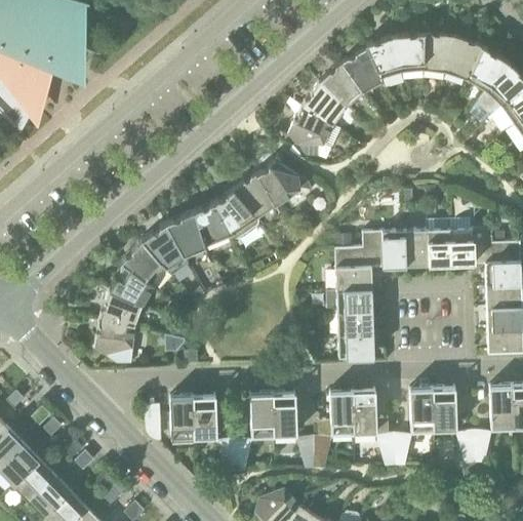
[(0,0),(0,112),(4,116),(16,128),(17,128),(16,126),(37,106),(34,102),(41,71),(70,67),(87,4),(71,0),(0,0)]
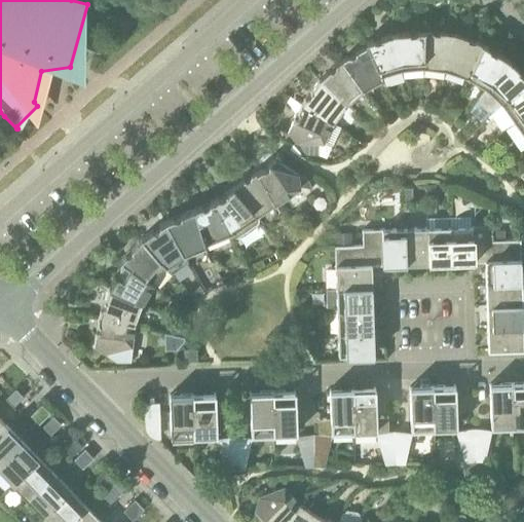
[(410,35),(396,36),(404,73),(424,71),(426,71),(427,34),(425,34),(419,34),(415,37),(412,37),(410,35)]
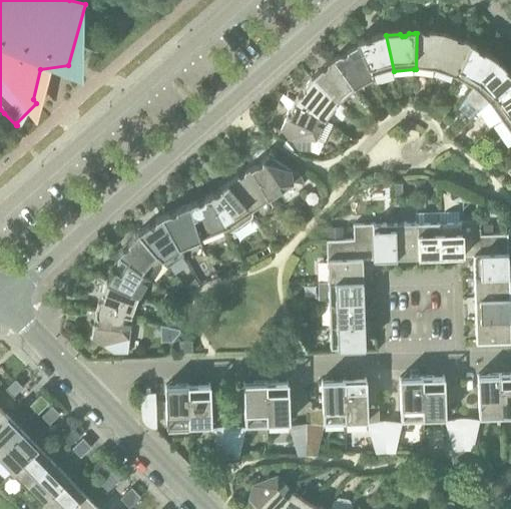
[(437,72),(445,37),(444,36),(431,35),(429,37),(426,36),(423,34),(417,33),(416,69),(437,72)]
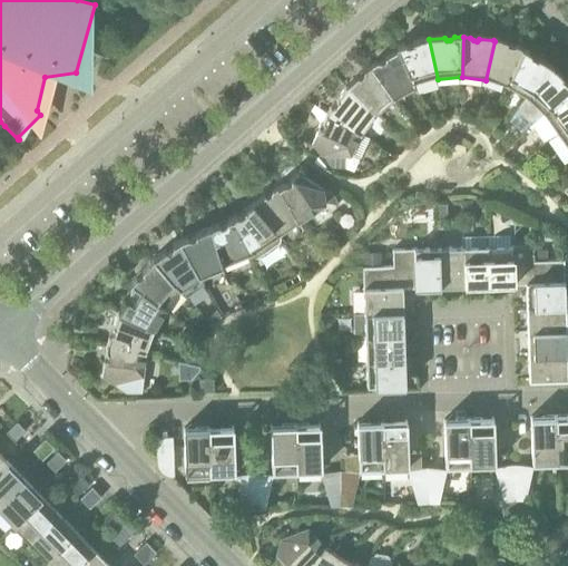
[(438,79),(429,39),(428,40),(414,44),(414,47),(410,48),(405,47),(398,49),(400,54),(401,54),(415,86),(438,79)]
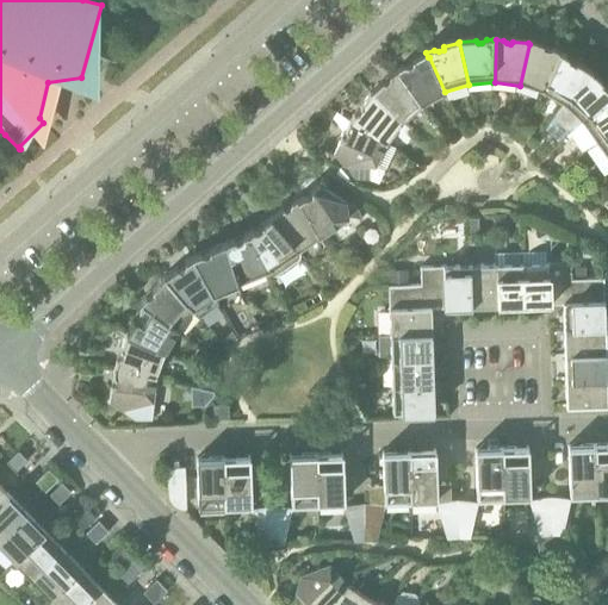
[(545,49),(529,44),(520,86),(543,93),(544,94),(563,55),(554,52),(550,54),(545,52),(545,49)]
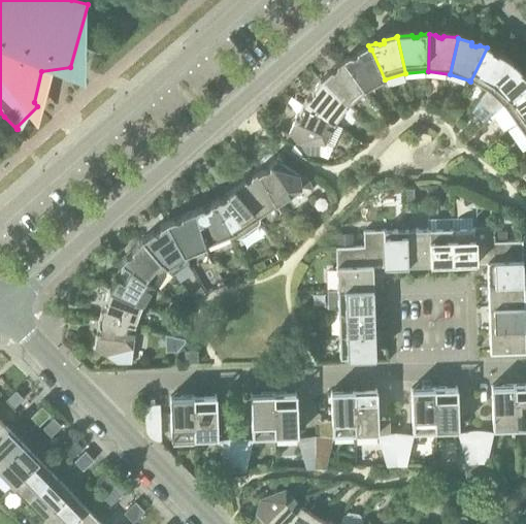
[(490,93),(491,94),(514,65),(512,63),(499,56),(497,57),(494,55),(492,51),(487,47),(470,82),(490,93)]
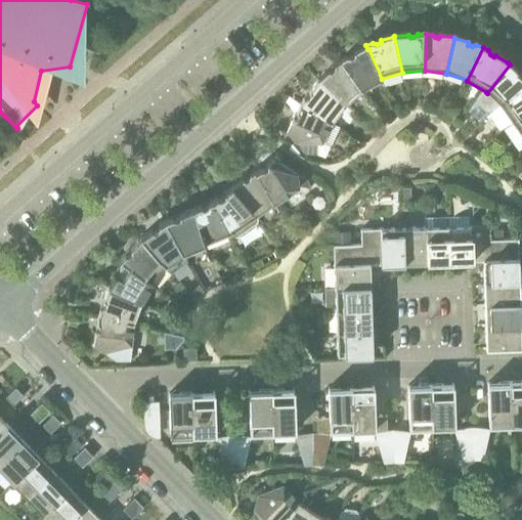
[(342,63),(341,63),(362,94),(363,94),(383,83),(382,79),(368,49),(367,49),(355,55),(355,58),(352,60),(348,59),(342,63)]
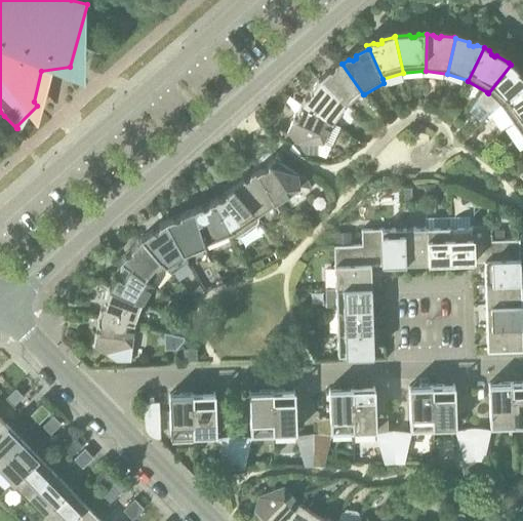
[(319,83),(319,84),(347,110),(347,109),(363,94),(342,64),(336,68),(335,72),(333,75),(331,74),(319,83)]
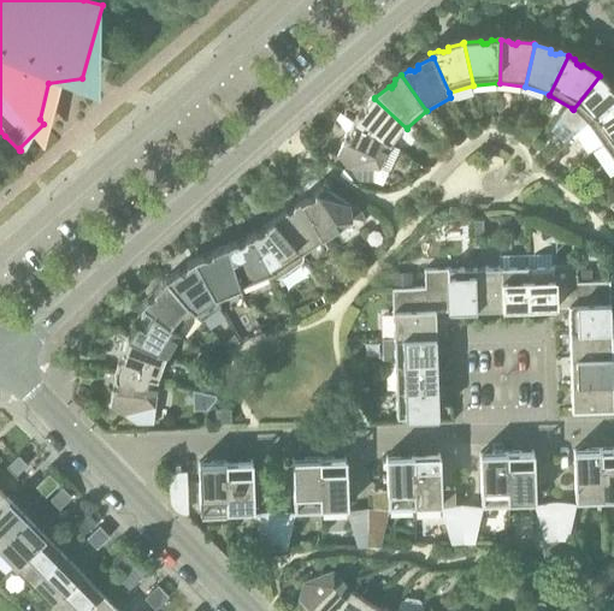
[(610,84),(600,76),(573,110),(591,126),(613,106),(613,90),(612,90),(609,88),(610,84)]
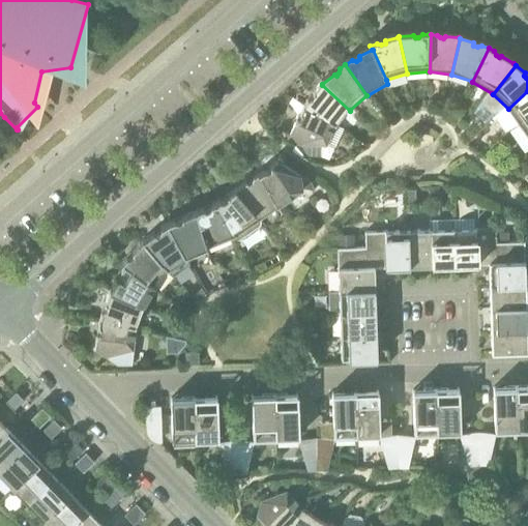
[(304,110),(317,117),(336,128),(338,127),(350,111),(322,85),(314,96),(315,98),(313,100),(309,103),(304,109),(304,110)]
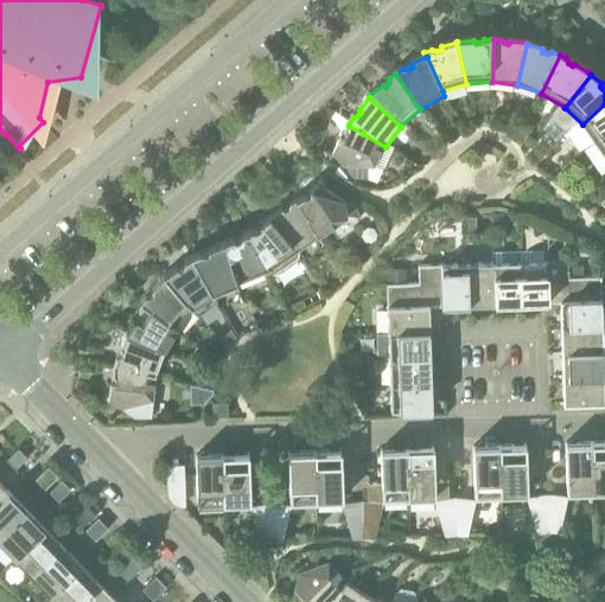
[(604,104),(583,125),(588,134),(596,146),(604,140),(604,104)]
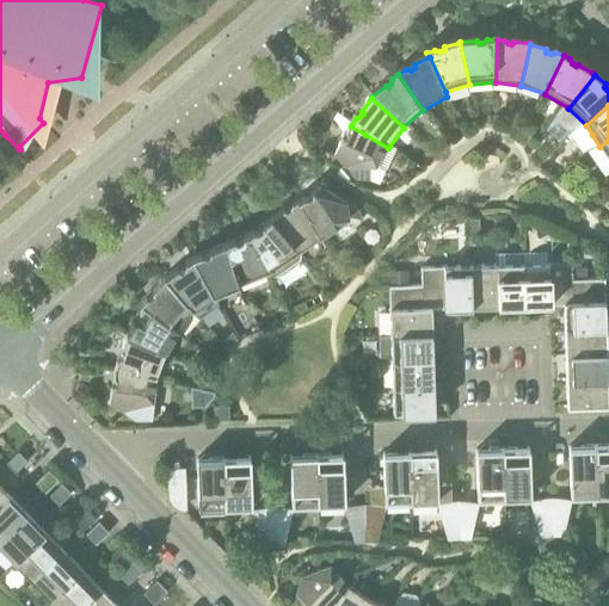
[(370,185),(377,169),(388,148),(365,135),(351,127),(348,133),(349,137),(348,141),(344,141),(343,143),(342,142),(336,155),(356,181),(370,185)]
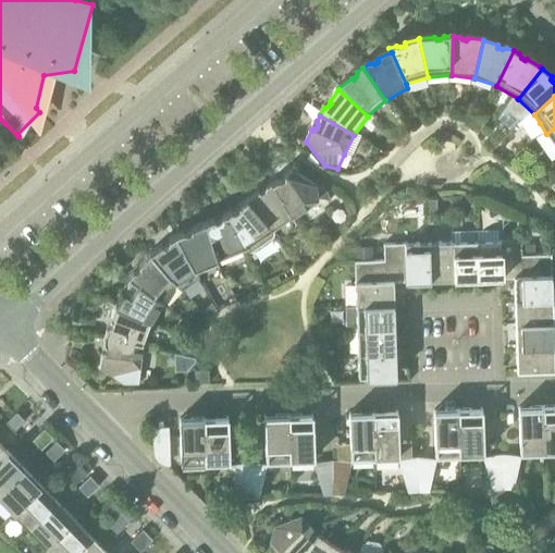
[(278,182),(273,185),(292,220),(319,201),(317,186),(293,171),(285,176),(285,180),(282,182),(278,182)]
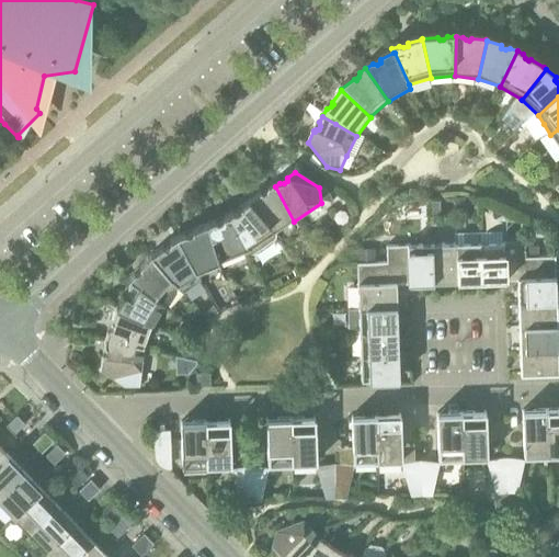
[(275,235),(294,222),(275,186),(270,191),(267,195),(264,197),(262,195),(249,205),(274,235),(275,235)]
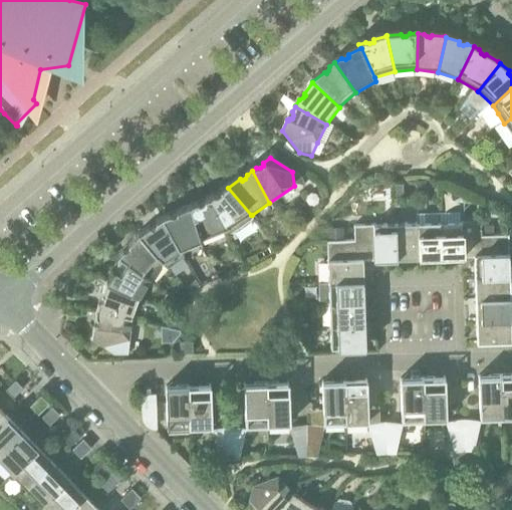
[(303,179),(292,172),(294,186),(306,188),(303,179)]
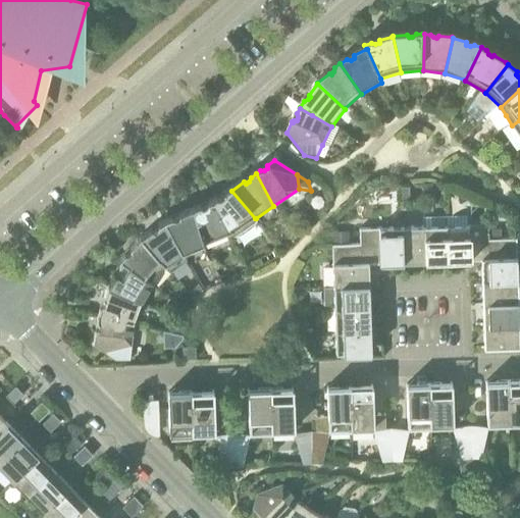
[(256,218),(255,218),(231,191),(224,195),(224,198),(221,200),(217,200),(213,202),(231,236),(230,236),(234,240),(238,240),(258,225),(258,221),(256,218)]
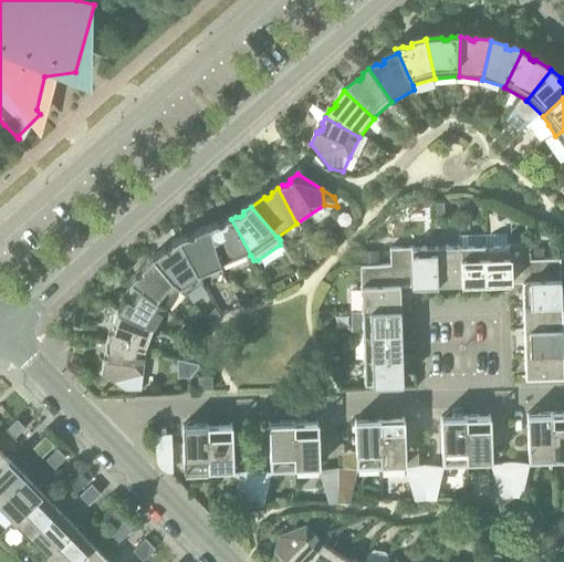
[(250,256),(251,256),(231,219),(227,222),(225,226),(221,227),(219,226),(209,229),(220,268),(250,256)]
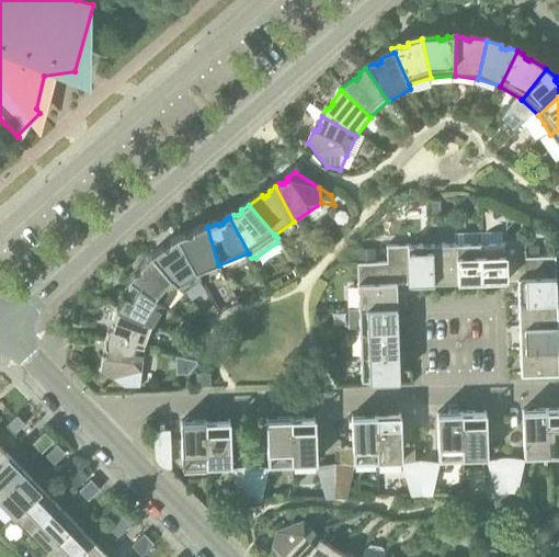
[(179,239),(178,240),(197,274),(218,265),(207,227),(194,232),(194,236),(190,237),(185,236),(179,239)]
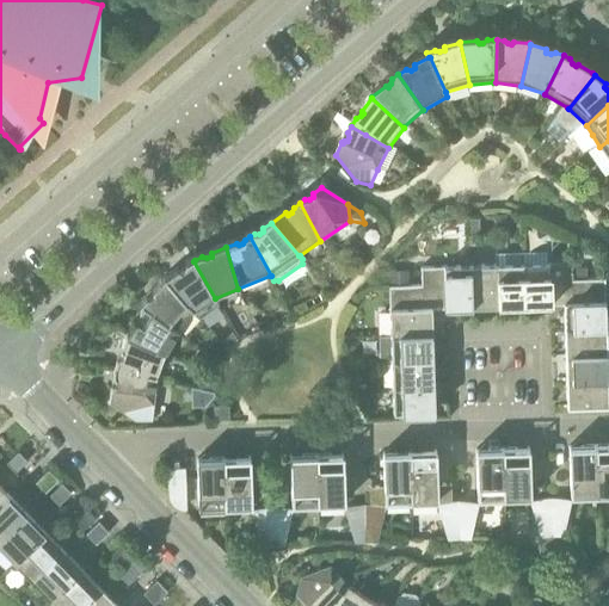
[(215,298),(194,261),(188,265),(185,270),(182,272),(179,271),(165,280),(165,282),(194,314),(194,313),(215,298)]
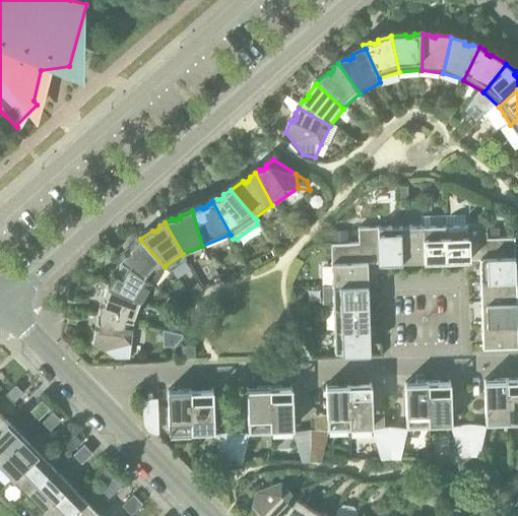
[(488,227),(446,229),(447,263),(469,262),(468,242),(489,242),(489,232),(488,227)]
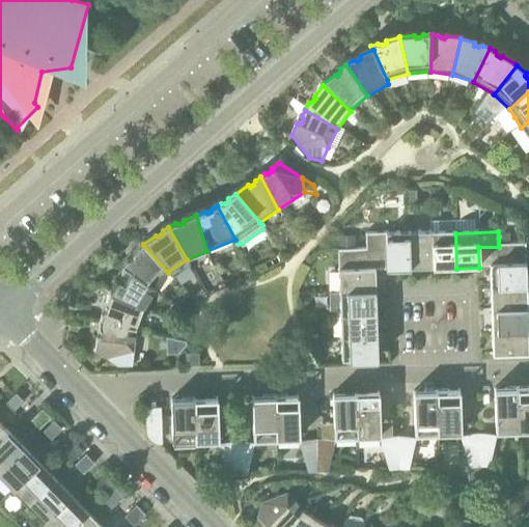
[(412,271),(434,270),(433,233),(411,234),(412,271)]
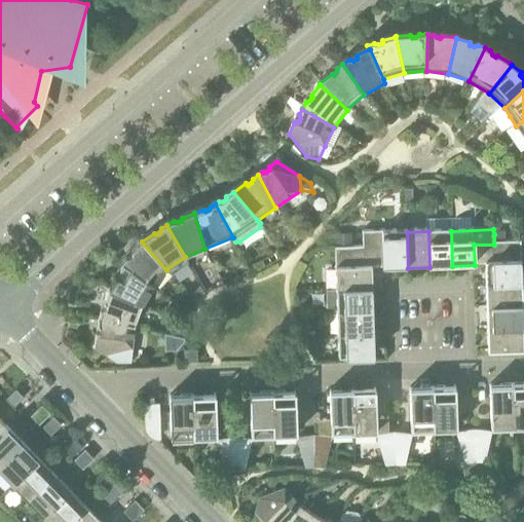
[(451,231),(428,231),(429,267),(452,266),(451,231)]
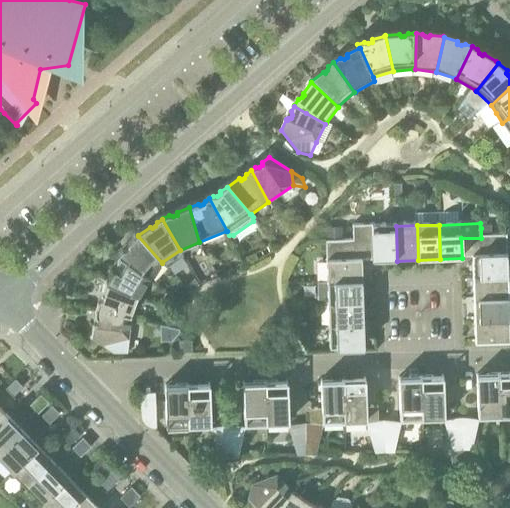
[(354,227),(355,242),(375,241),(375,261),(397,261),(396,226),(354,227)]
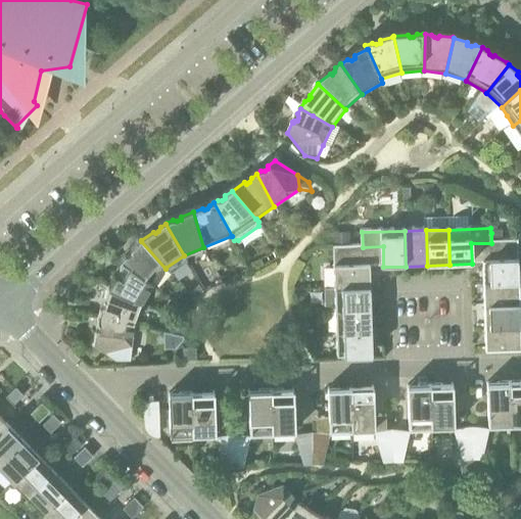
[(504,242),(504,232),(491,233),(491,243),(504,242)]
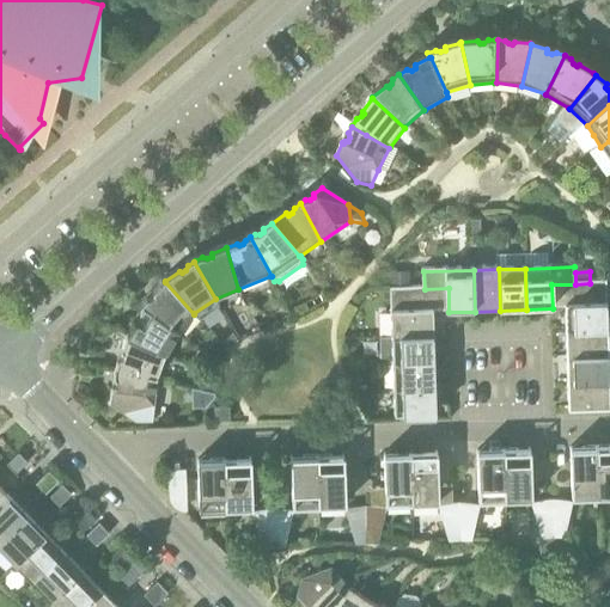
[(410,275),(391,276),(392,290),(409,290),(410,289),(412,289),(410,275)]
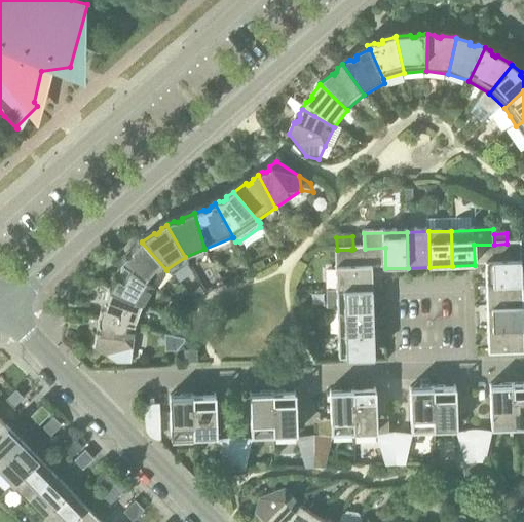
[(121,264),(124,266),(125,266),(151,286),(152,285),(166,270),(142,243),(133,252),(134,254),(131,257),(126,258),(121,264)]
